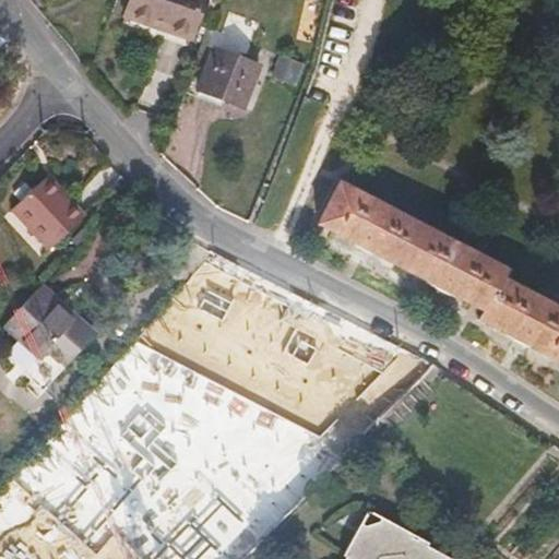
[(129,0),(123,16),(189,40),(202,0),(129,0)]
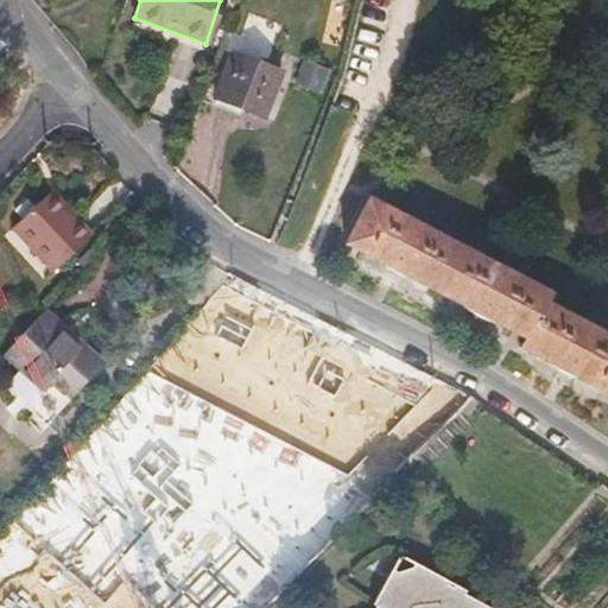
[(230,52),(213,99),(264,119),(282,73),(230,52)]
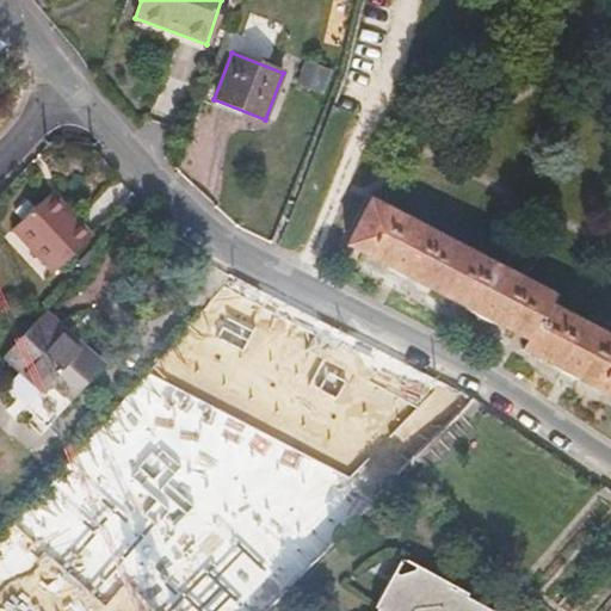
[(304,63),(297,84),(320,92),(328,72),(304,63)]
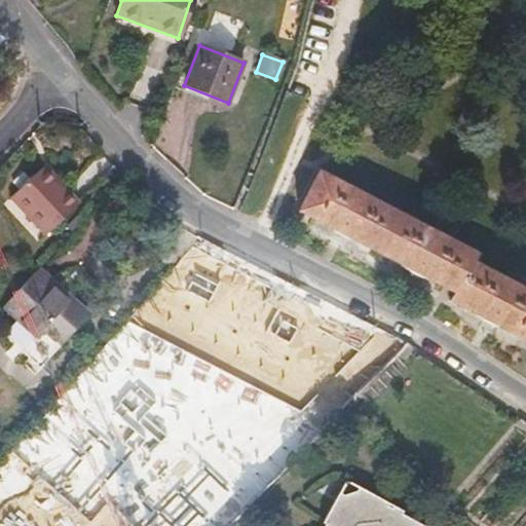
[(45,165),(41,168),(60,189),(64,186),(45,165)]
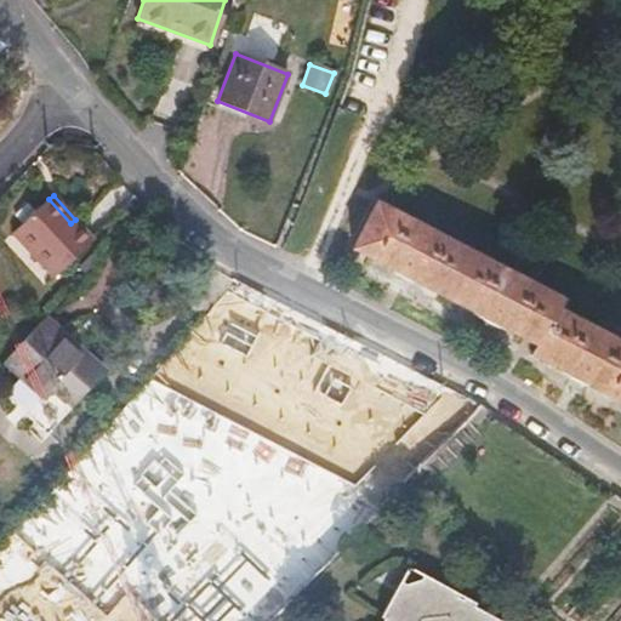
[(55,278),(95,240),(75,220),(70,223),(49,199),(12,233),(55,278)]
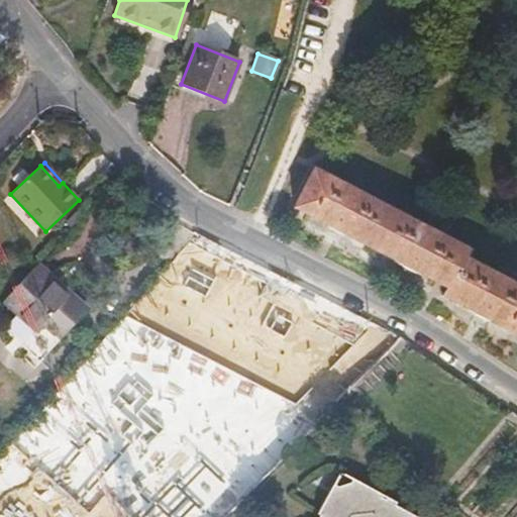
[(480,319),(516,338),(516,290),(464,263),(469,254),(315,174),(295,212),(333,231),(413,274),(451,294),(447,302),(480,319)]
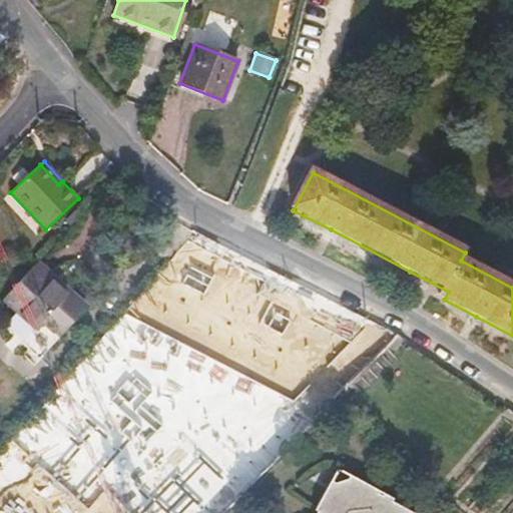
[(271,297),(178,251),(125,314),(230,369),(320,415),(331,404),(360,374),(372,362),(377,357),(398,335),(370,321),(351,342),(271,297)]
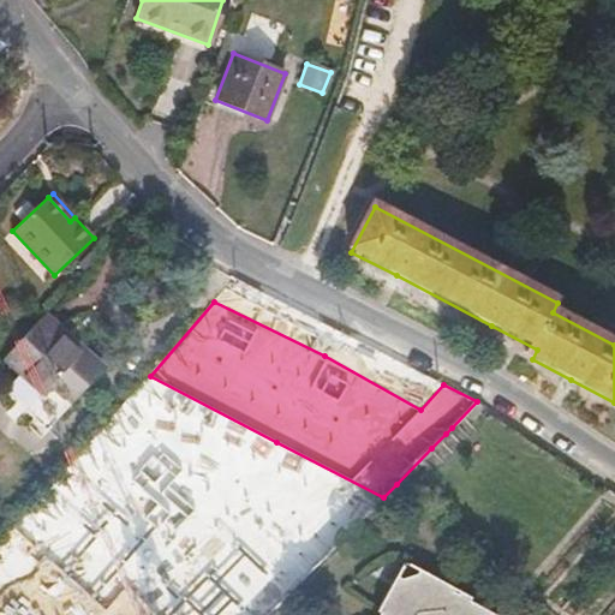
[(48,389),(51,392),(83,354),(42,318),(1,363),(40,398),(48,389)]
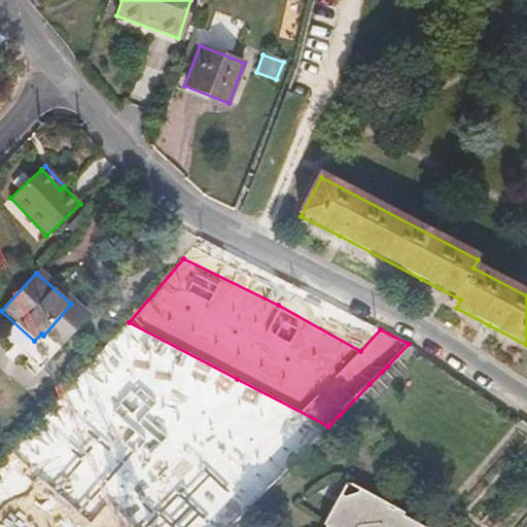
[(86,318),(71,304),(43,336),(59,349),(86,318)]
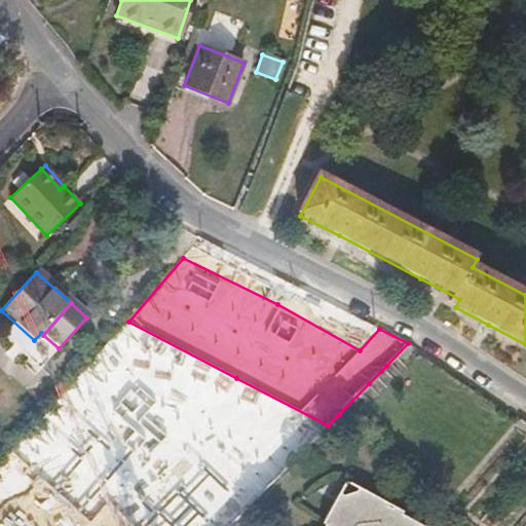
[(86,370),(42,422),(70,448),(0,525),(81,525),(75,520),(155,431),(86,370)]
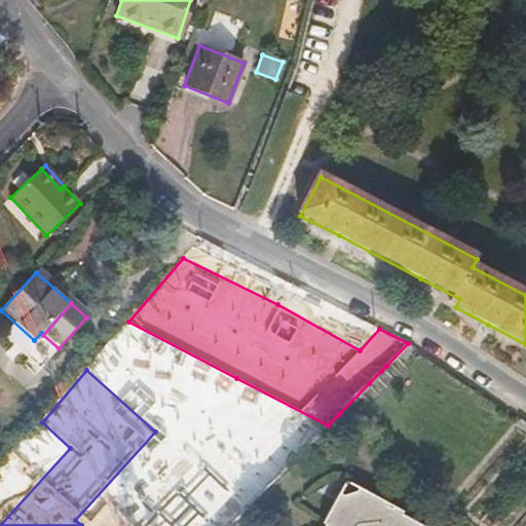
[(245,509),(278,474),(220,417),(186,452),(208,473),(196,485),(205,494),(218,483),(245,509)]
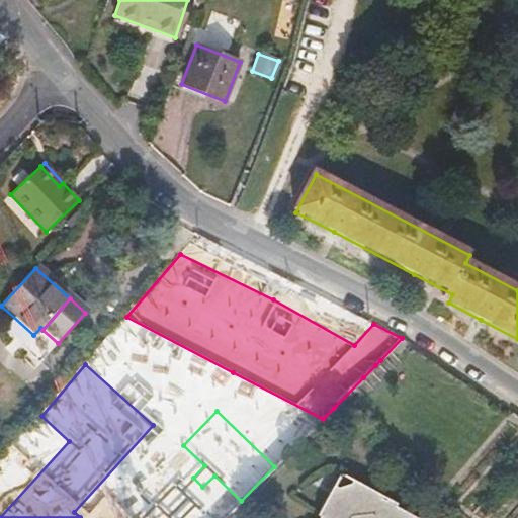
[(419,517),(396,506),(397,503),(341,472),(318,514),(321,516),(319,517),(419,517)]
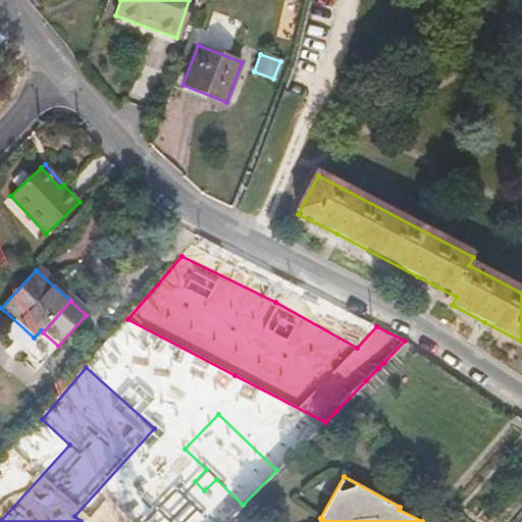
[(201,521),(172,492),(144,521),(201,521)]
